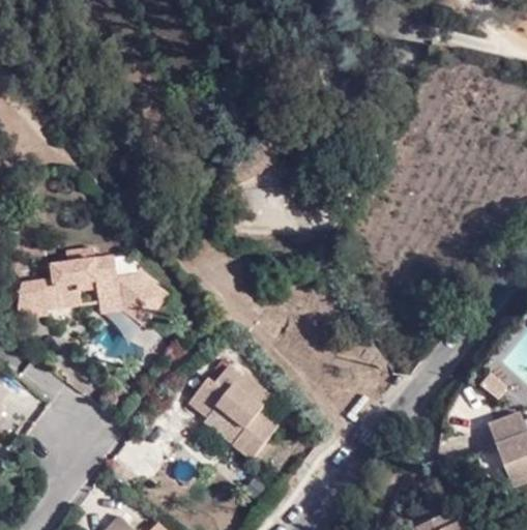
[(221,133),(213,136),(218,148),(227,144),(221,133)]
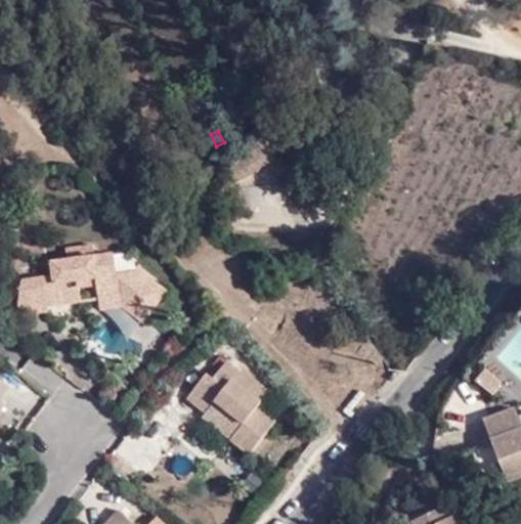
[(95,285),(97,298),(114,296),(132,311),(155,286),(134,267),(115,270),(111,251),(90,253),(88,242),(71,243),(73,256),(47,259),(49,275),(13,280),(11,307),(22,315),(40,312),(40,306),(77,301),(75,288),(95,285)]
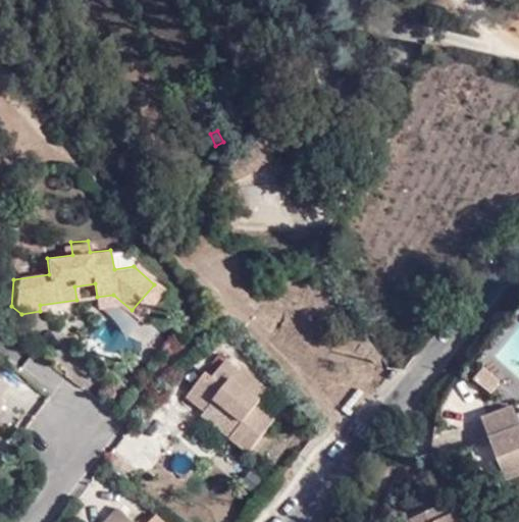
[(76,300),(97,297),(95,283),(74,286),(76,300)]
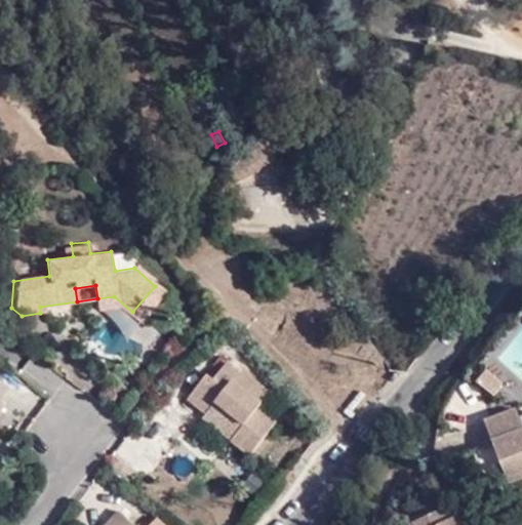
[(114,296),(97,298),(98,305),(112,304),(133,321),(161,292),(155,286),(132,312),(114,296)]
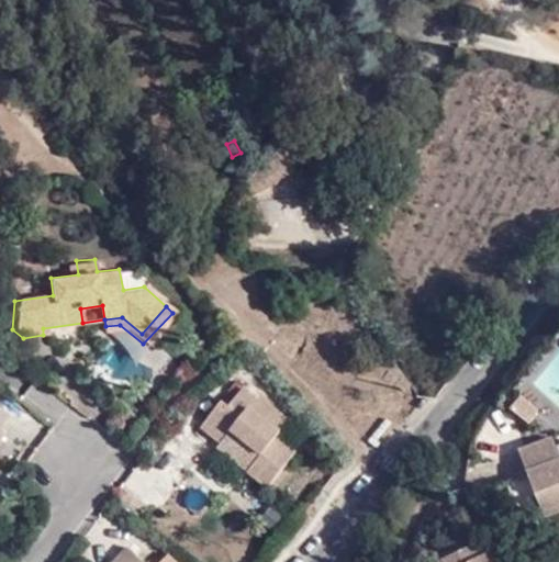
[(555,412),(558,406),(558,352),(527,390),(555,412)]
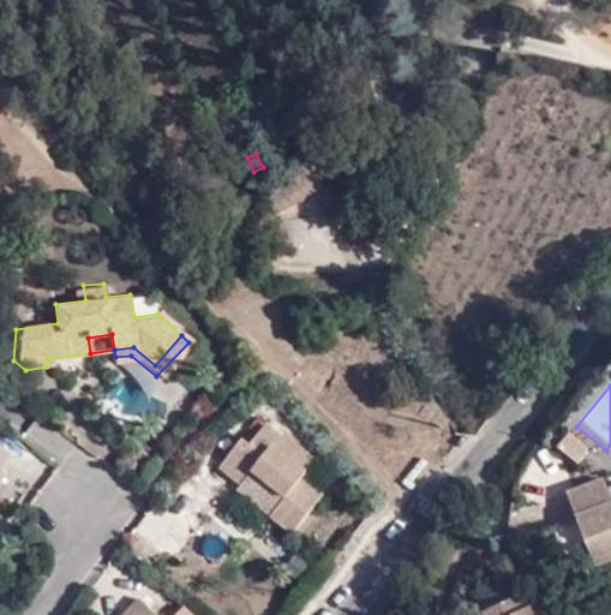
[(252,476),(268,488),(286,502),(270,520),(292,537),(321,497),(309,490),(321,476),(261,431),(244,452),(240,449),(220,477),(239,493),(244,488),(252,476)]
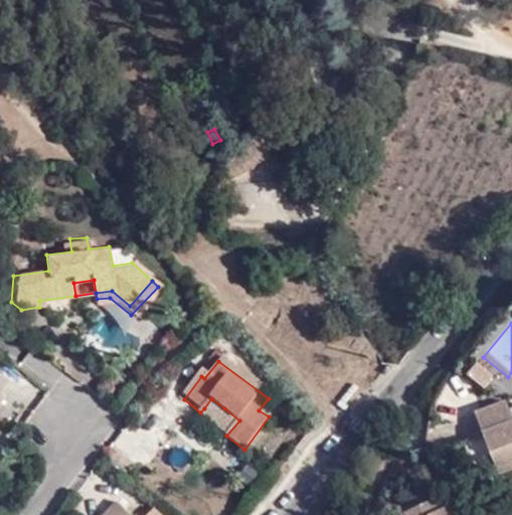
[(482,385),(489,375),(474,364),(467,374),(482,385)]
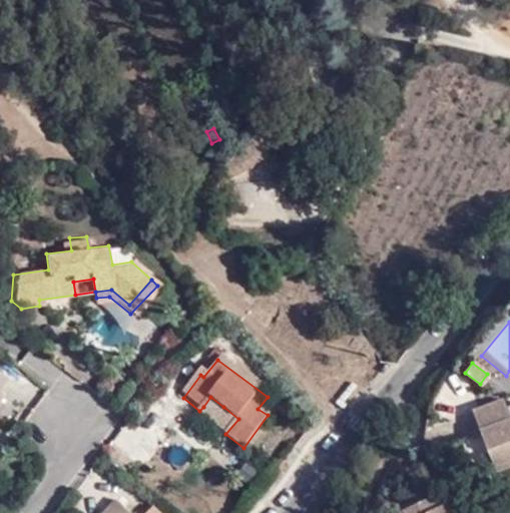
[(216,416),(223,407),(210,397),(203,407),(216,416)]
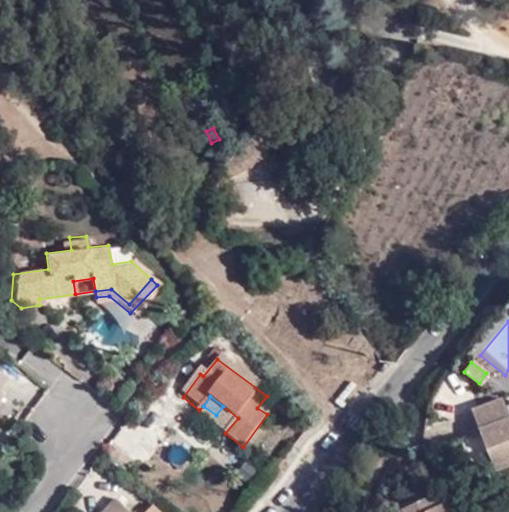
[(508,413),(508,414),(501,396),(471,408),(494,468),(508,462),(508,413)]
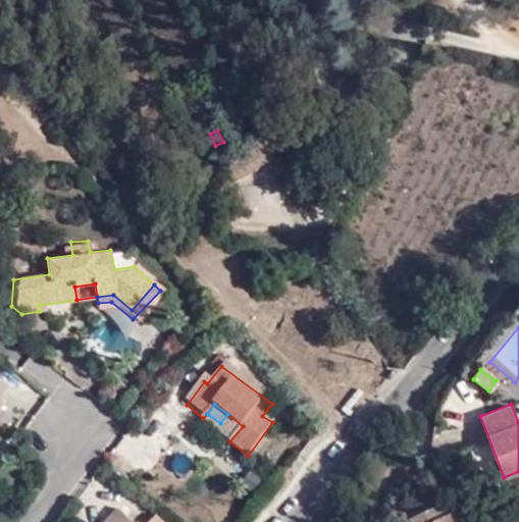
[(410,521),(458,521),(450,503),(410,520),(410,521)]
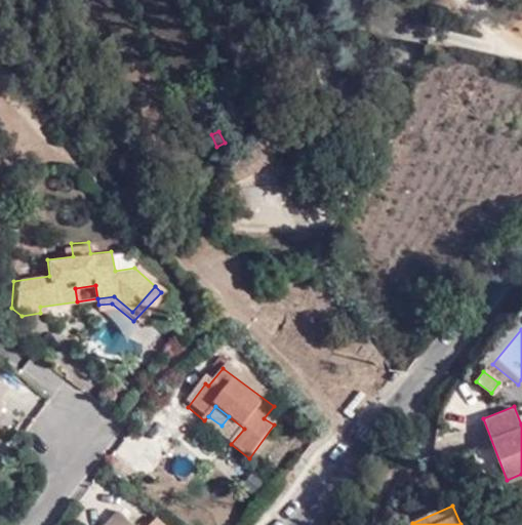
[(131,524),(122,514),(109,524),(131,524)]
